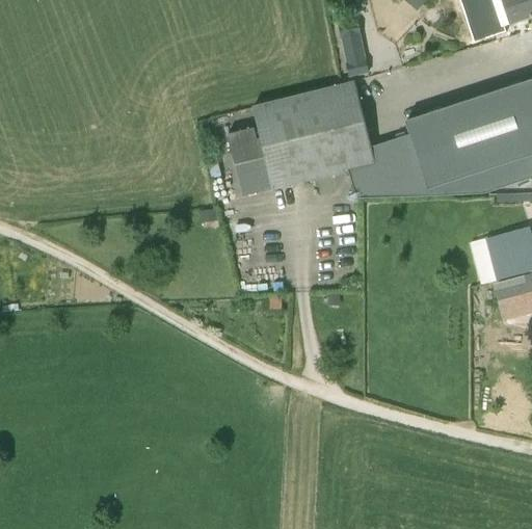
[(462,0),(463,3),(473,0),(483,32),(505,25),(504,23),(510,21),(510,23),(531,16),(531,0),(462,0)]
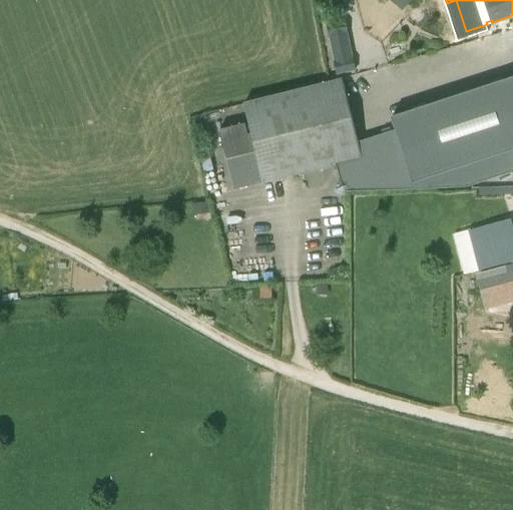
[(326,23),(329,35),(336,72),(355,68),(348,31),(345,19),(326,23)]
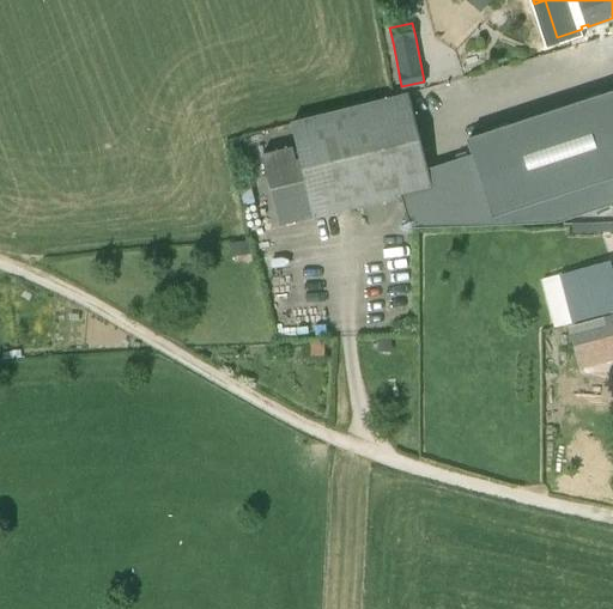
[(472,153),(428,168),(410,92),(291,122),(299,159),(296,160),(293,147),(262,153),(269,189),(305,182),(314,217),(401,196),(412,227),(558,221),(612,202),(612,180),(612,176),(612,175),(612,90),(467,139),(472,153)]
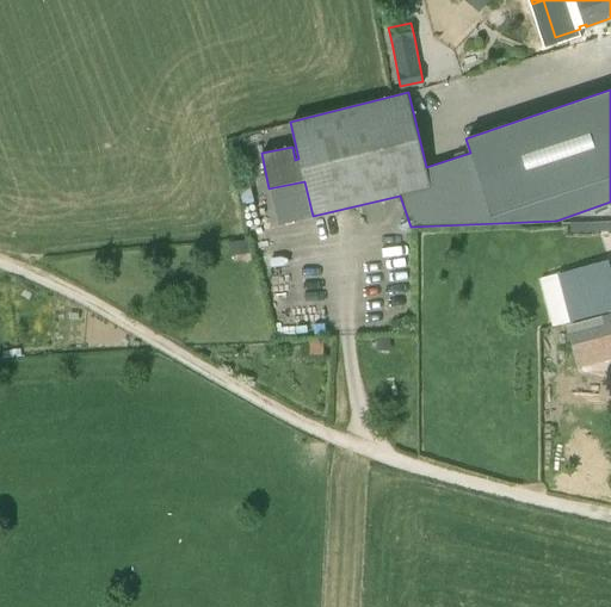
[(610,218),(569,221),(571,231),(610,229),(610,218)]
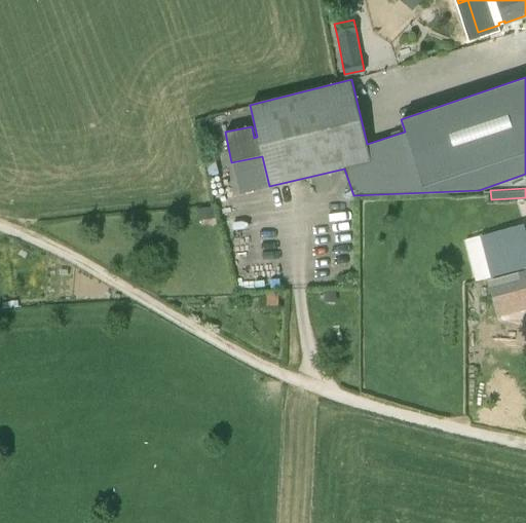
[(525,233),(523,221),(479,232),(484,255),(490,276),(525,266),(525,233)]
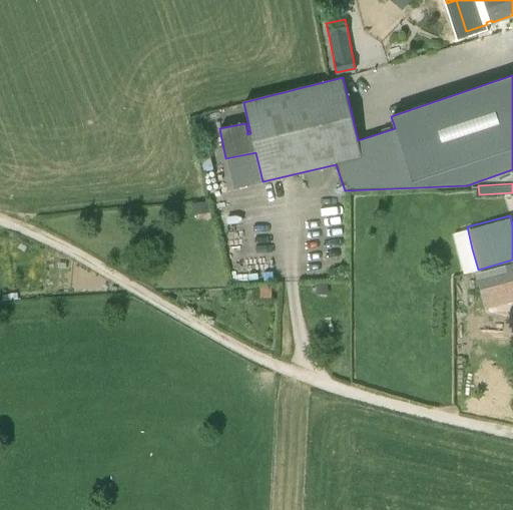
[(512,288),(512,262),(475,273),(482,297),(512,288)]
